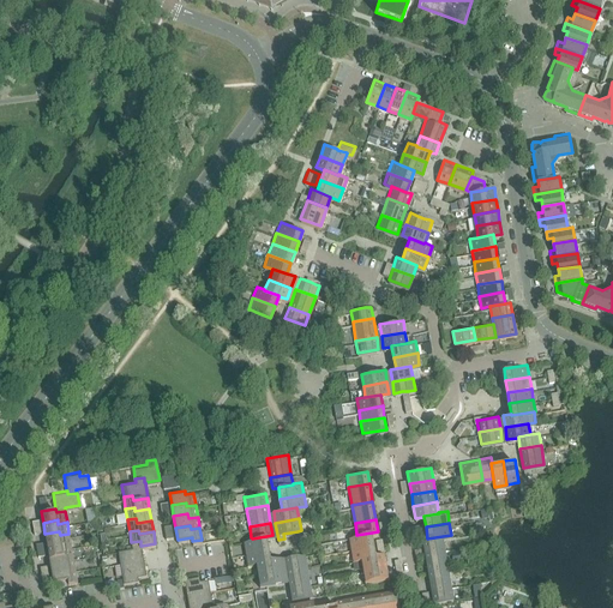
[(44,534),(47,545),(61,542),(62,547),(71,545),(68,534),(60,535),(59,531),(44,534)]
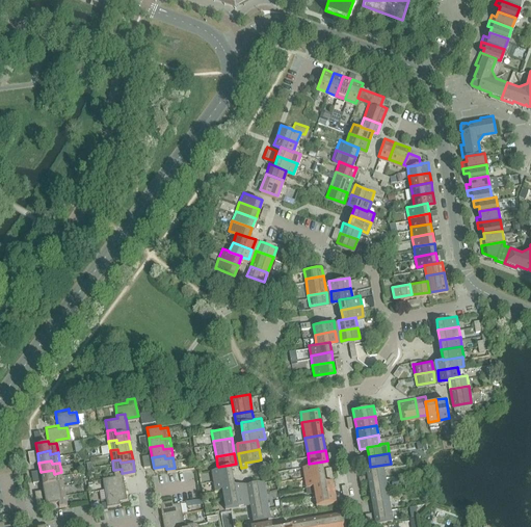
[(301,464),(303,474),(323,471),(322,462),(309,464),(309,463),(301,464)]
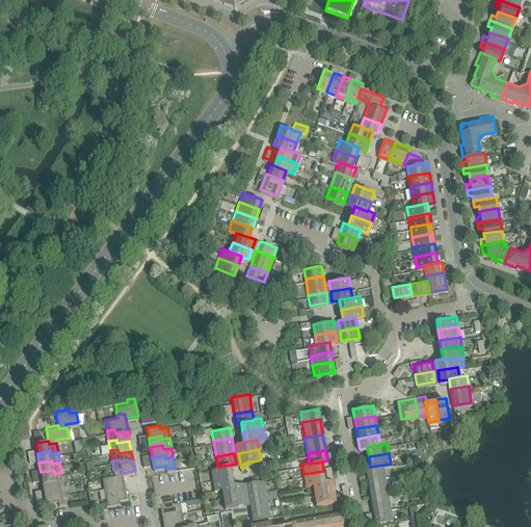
[(233,474),(231,465),(218,467),(217,466),(210,468),(212,478),(233,474)]
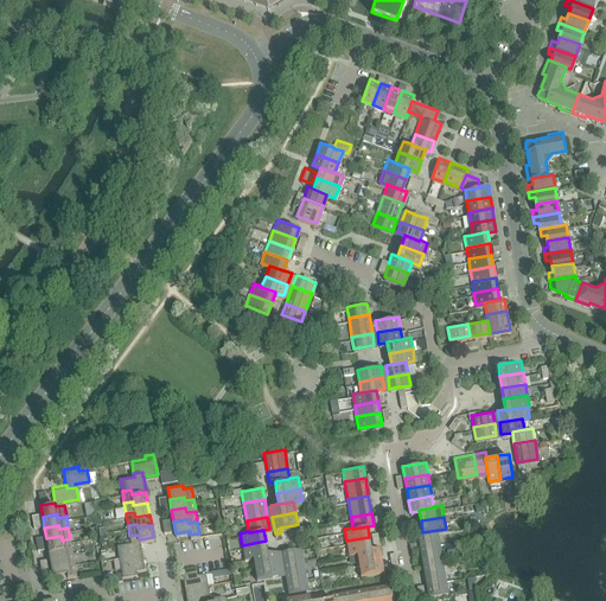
[(416,534),(419,545),(439,542),(438,530),(422,532),(416,534)]
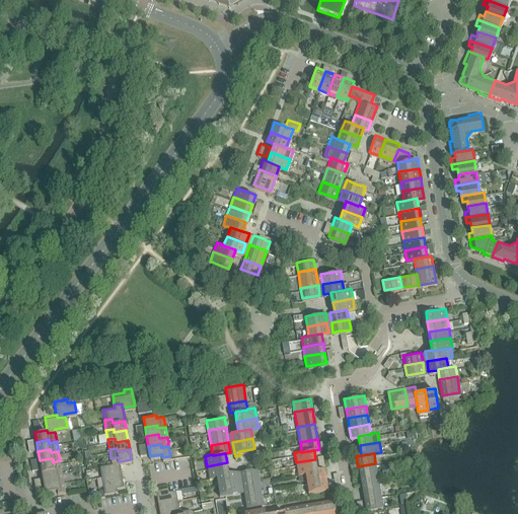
[(99,463),(101,473),(108,472),(109,476),(122,473),(120,461),(119,461),(119,457),(111,458),(112,461),(99,463)]
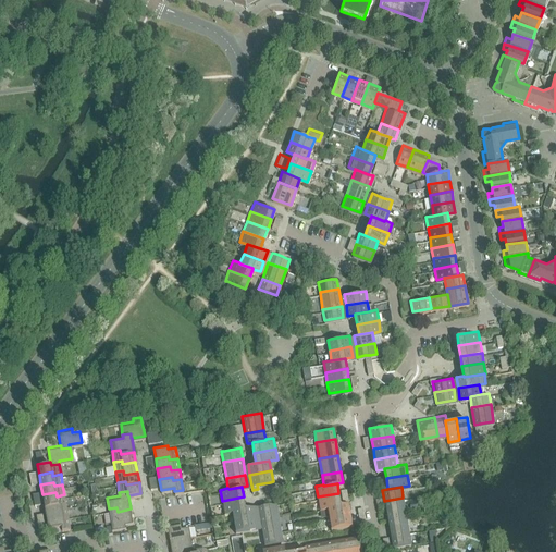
[(42,494),(45,505),(58,503),(58,506),(66,505),(64,494),(57,497),(56,492),(42,494)]
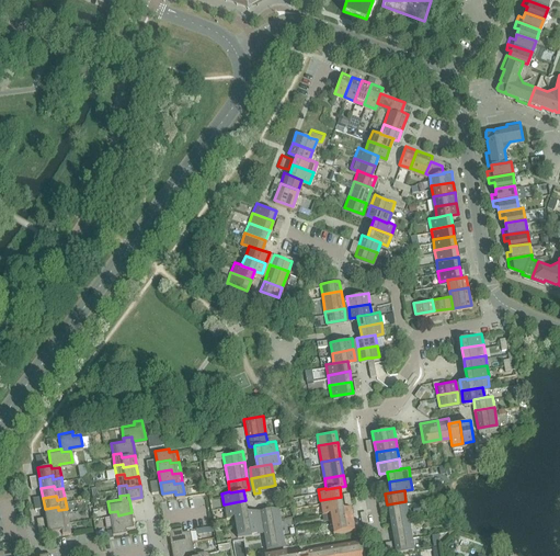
[(321,511),(329,510),(343,507),(341,497),(320,500),(321,511)]
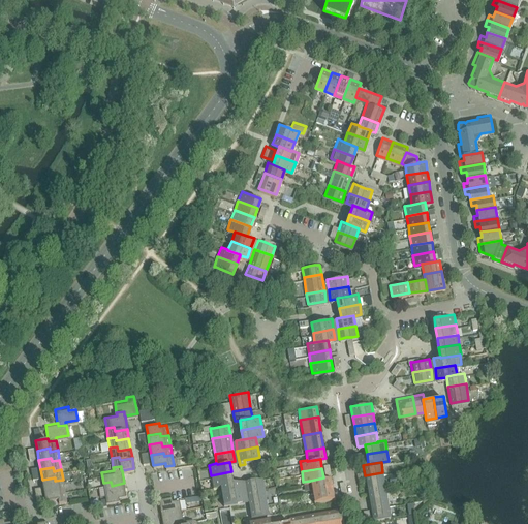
[(233,482),(233,481),(231,471),(211,475),(213,486),(220,484),(233,482)]
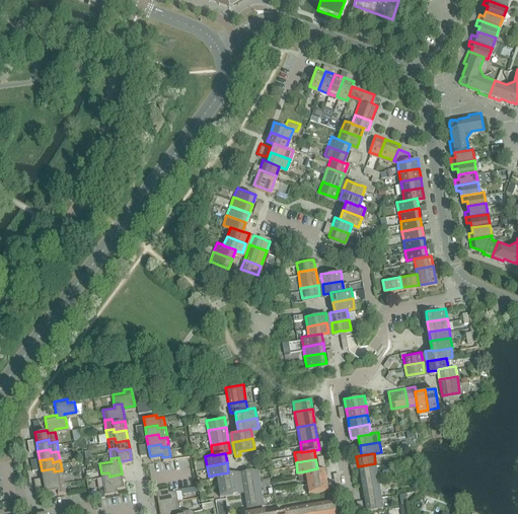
[(378,479),(375,463),(358,466),(361,482),(378,479)]
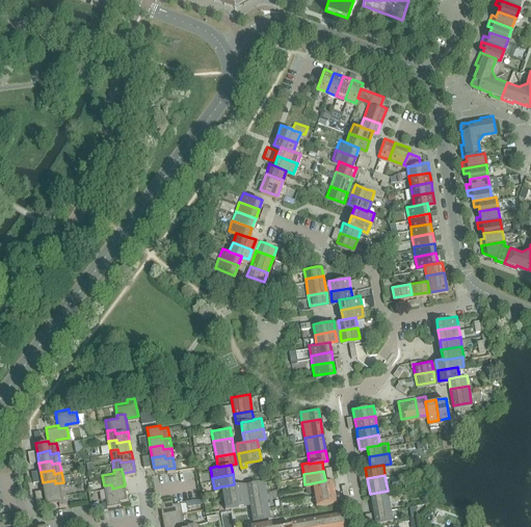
[(245,481),(247,492),(265,489),(264,478),(245,481)]
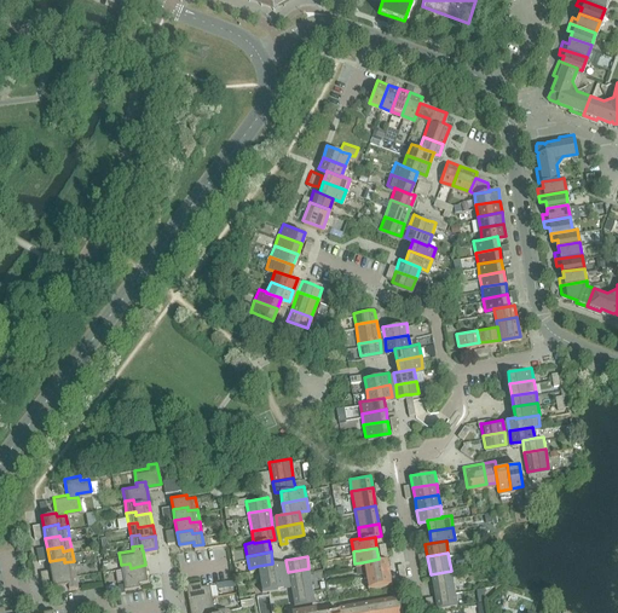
[(363,562),(365,573),(390,570),(387,557),(379,559),(363,562)]
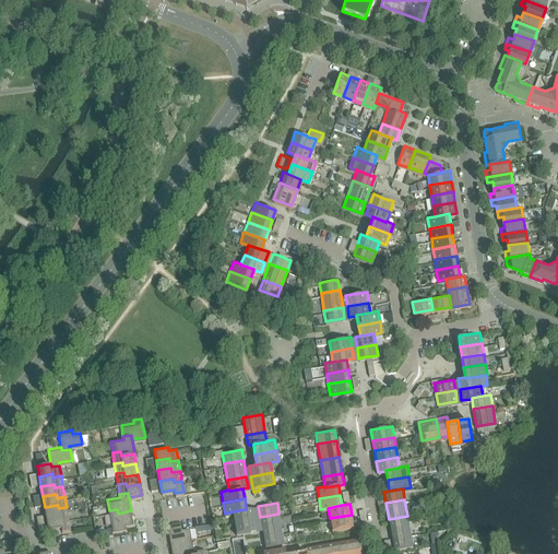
[(45,507),(46,517),(59,515),(60,519),(68,517),(67,507),(58,508),(58,505),(45,507)]
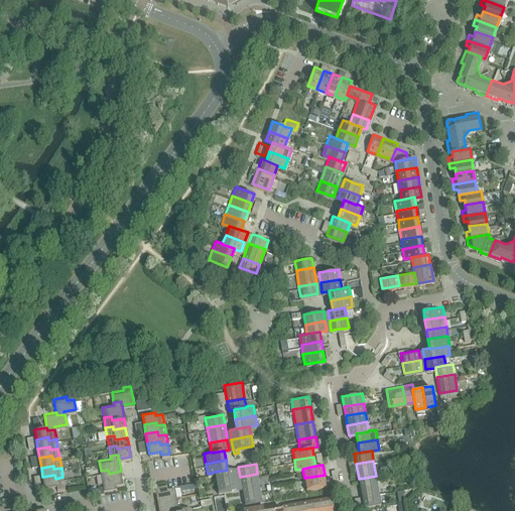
[(215,472),(216,481),(236,478),(234,468),(227,469),(227,470),(215,472)]
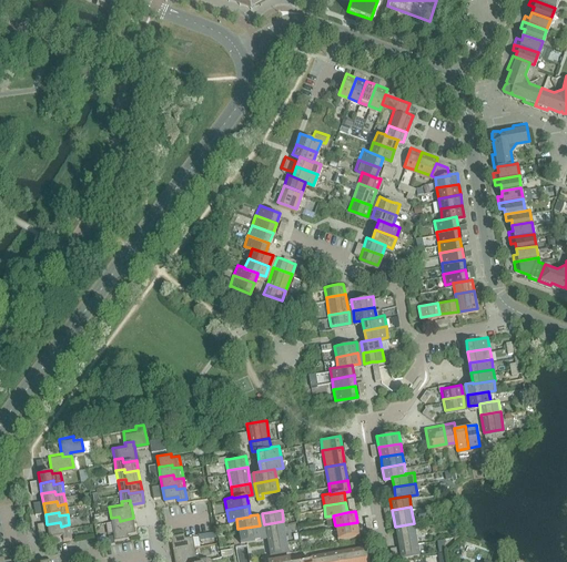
[(119,517),(111,518),(113,537),(128,534),(127,531),(134,529),(133,518),(120,521),(119,517)]
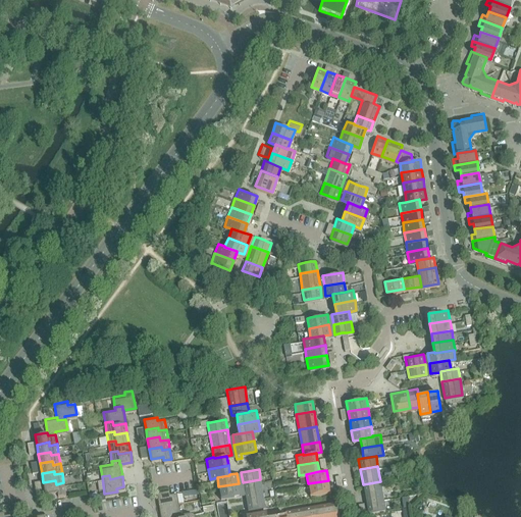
[(243,482),(246,499),(263,496),(260,479),(243,482)]
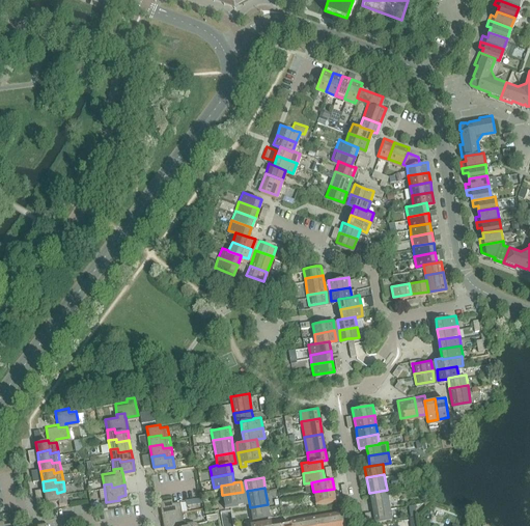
[(56,489),(44,491),(46,501),(58,499),(58,503),(66,502),(64,491),(57,493),(56,489)]
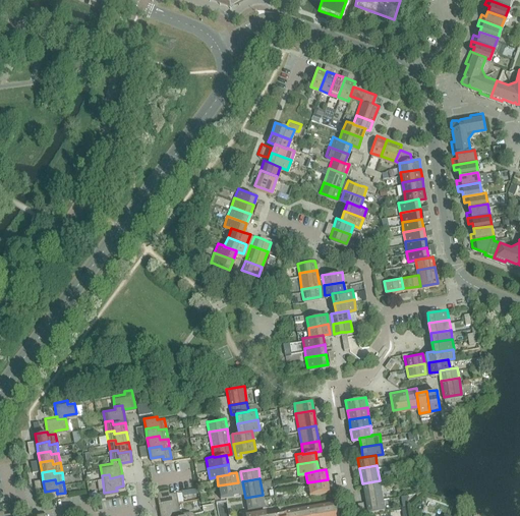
[(328,479),(307,482),(309,493),(329,490),(328,479)]
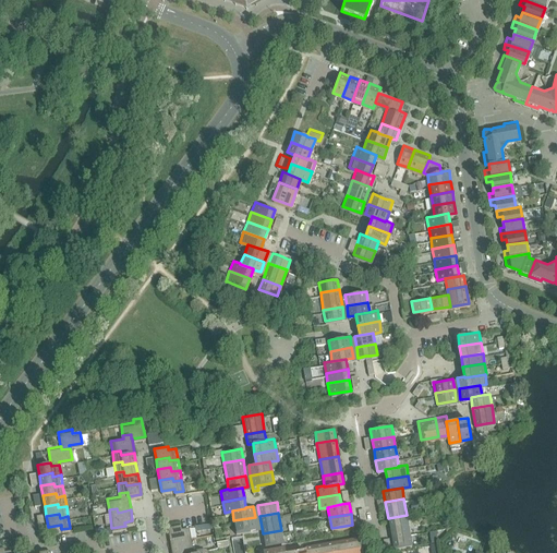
[(410,532),(407,515),(388,518),(390,536),(410,532)]
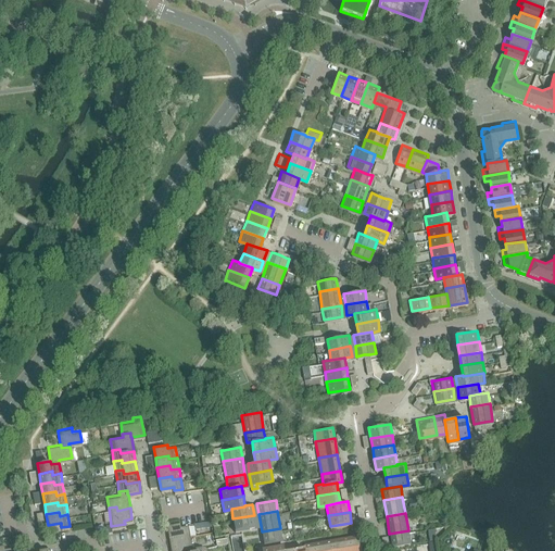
[(235,529),(241,528),(256,526),(254,515),(232,518),(235,529)]
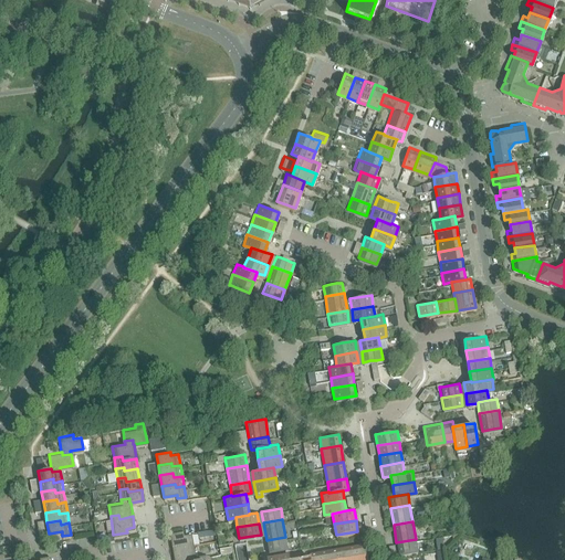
[(169,531),(173,550),(180,548),(180,545),(194,542),(191,531),(184,532),(182,528),(169,531)]
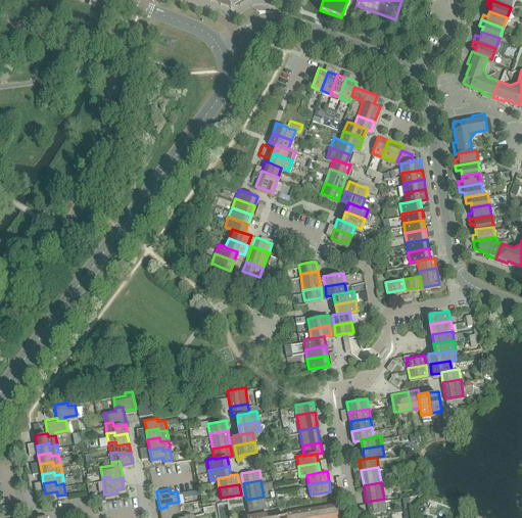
[(264,497),(246,500),(247,509),(266,507),(264,497)]
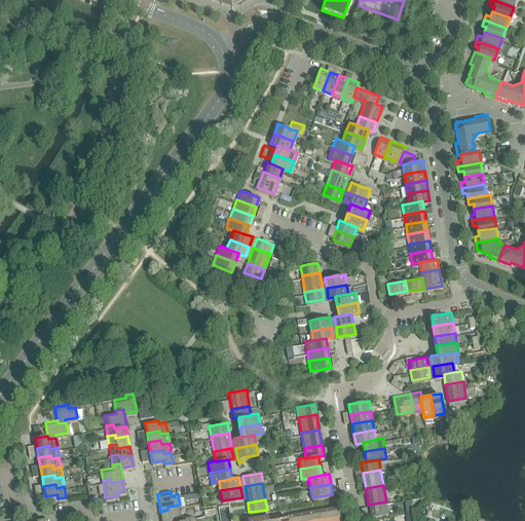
[(386,501),(368,505),(370,514),(387,512),(386,501)]
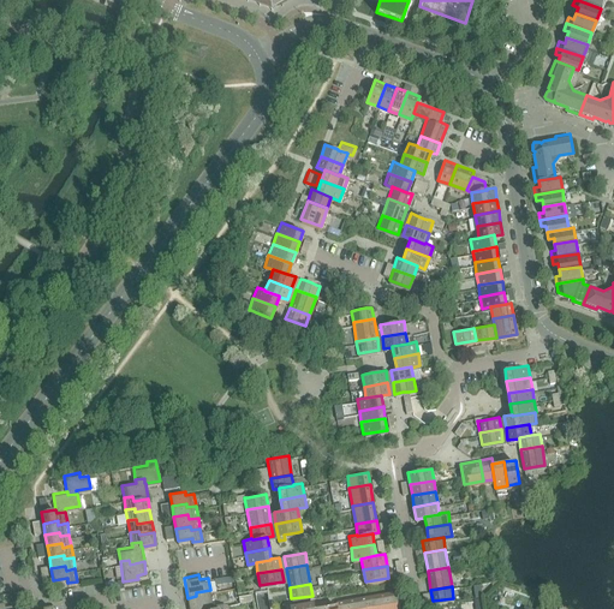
[(397,589),(385,591),(387,608),(399,608),(398,597),(404,596),(403,590),(397,591),(397,589)]
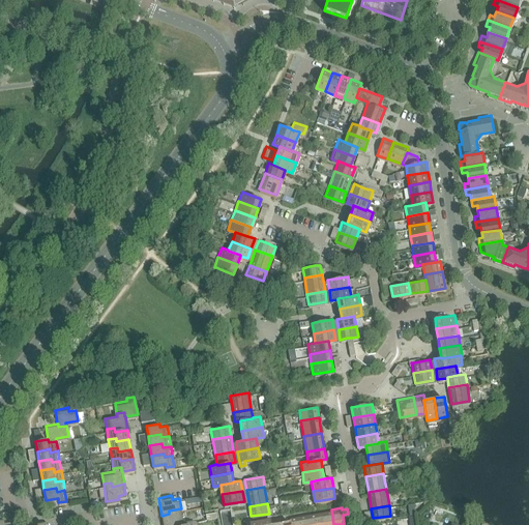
[(168,524),(175,524),(183,524),(183,521),(181,508),(169,511),(169,514),(162,516),(163,524),(168,524)]
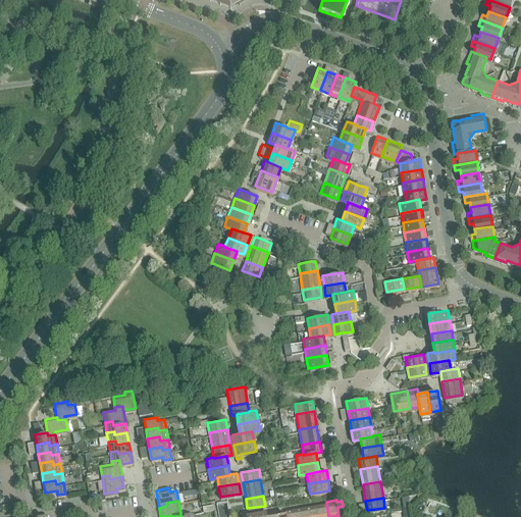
[(328,516),(326,502),(311,504),(312,516),(328,516)]
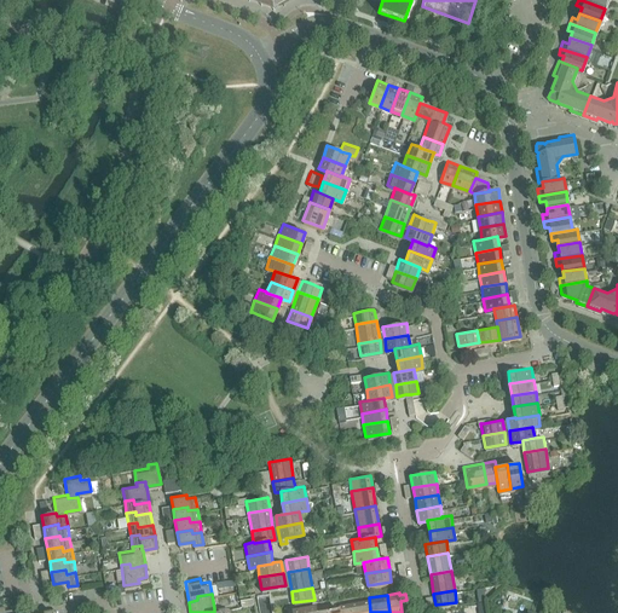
[(370,612),(369,597),(350,601),(352,612),(370,612)]
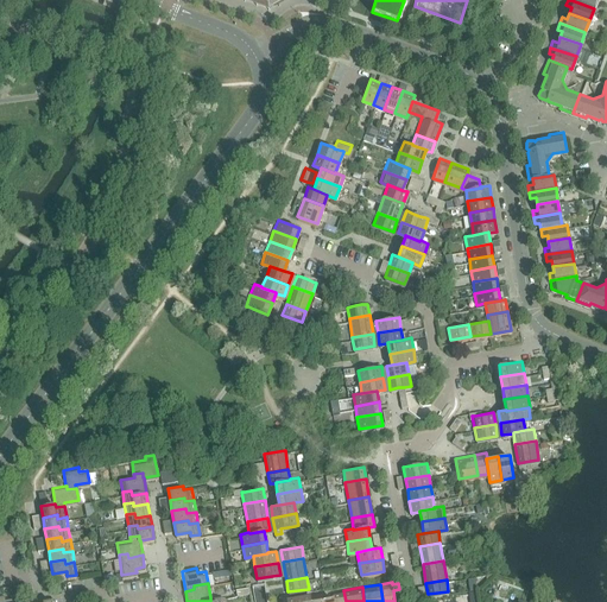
[(332,593),(333,597),(334,597),(334,601),(346,601),(343,590),(332,593)]
